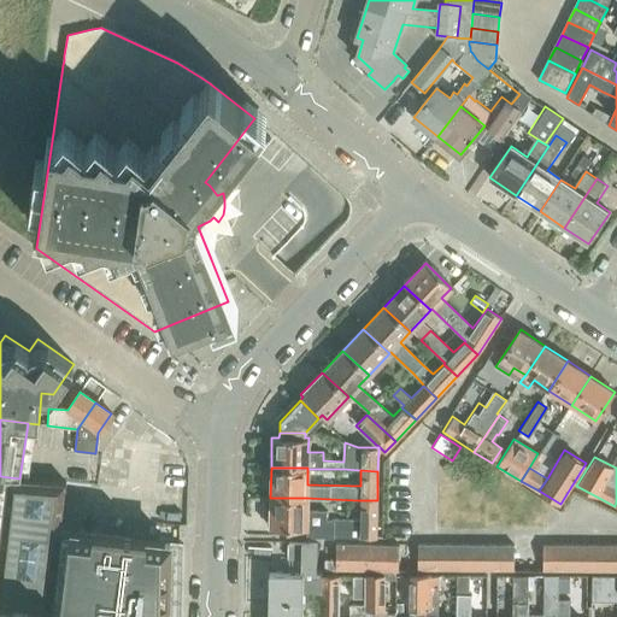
[(166,616),(169,542),(59,529),(65,481),(19,479),(0,476),(0,616),(166,616)]
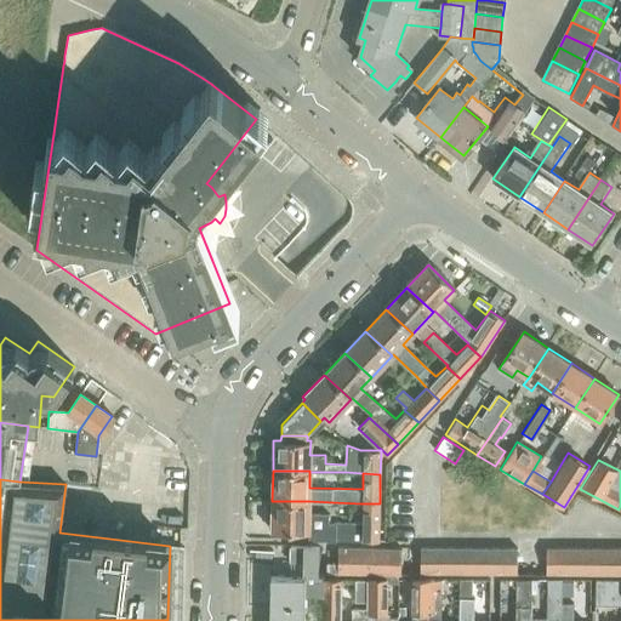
[(272,501),(271,531),(308,531),(308,539),(335,540),(362,541),(379,541),(380,503),(363,503),(362,524),(329,523),(329,513),(308,513),(309,501),(272,501)]
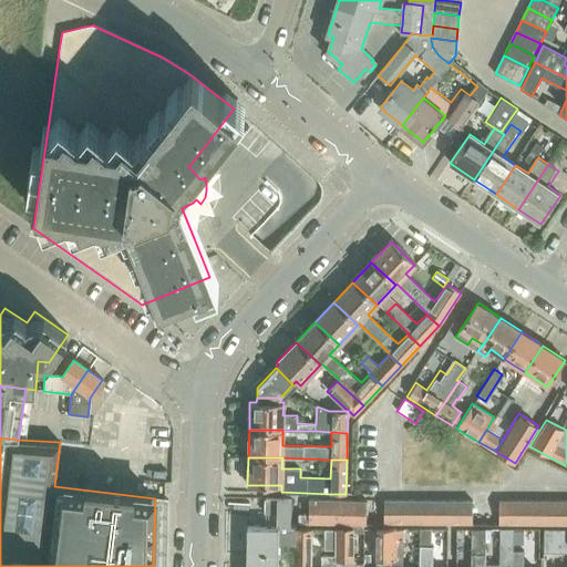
[(276,527),(246,527),(245,566),(276,566),(276,542),(295,543),(295,529),(295,527),(295,525),(289,525),(289,500),(276,500),(265,500),(264,513),(276,513),(276,527)]
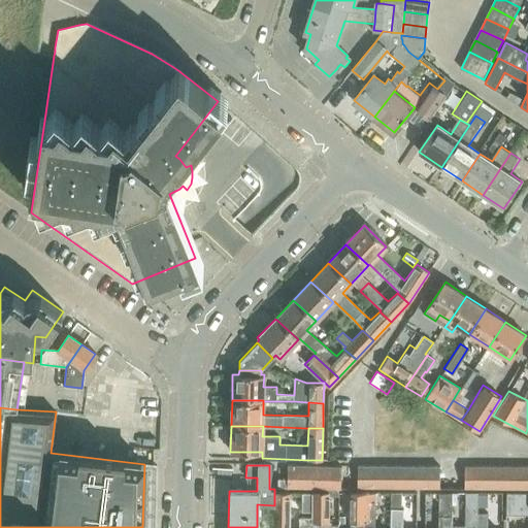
[(287,466),(287,489),(339,489),(339,465),(287,466)]
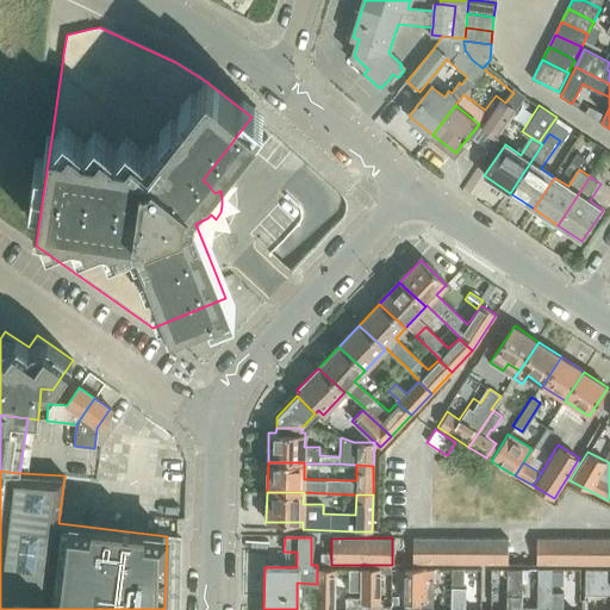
[(537,565),(609,564),(609,537),(537,539),(537,565)]
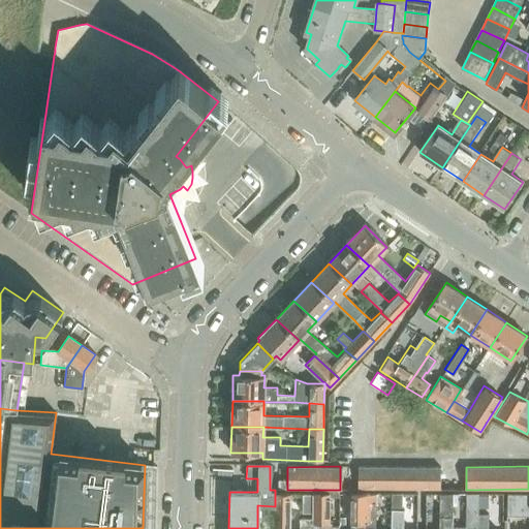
[(360,489),(442,490),(442,467),(360,467),(360,489)]
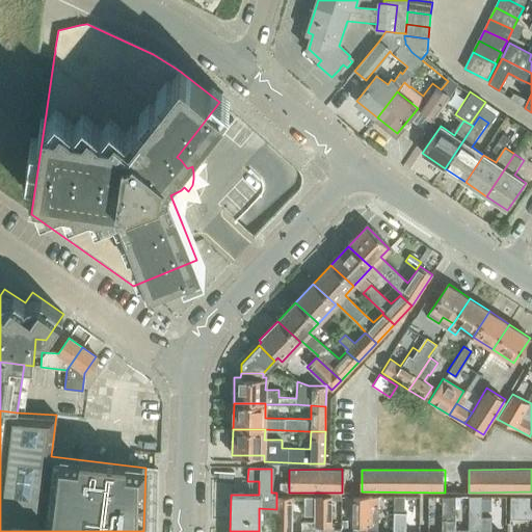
[(314,496),(314,497),(314,514),(314,521),(314,525),(316,525),(315,531),(341,531),(342,528),(334,528),(334,525),(330,525),(330,496),(314,496)]
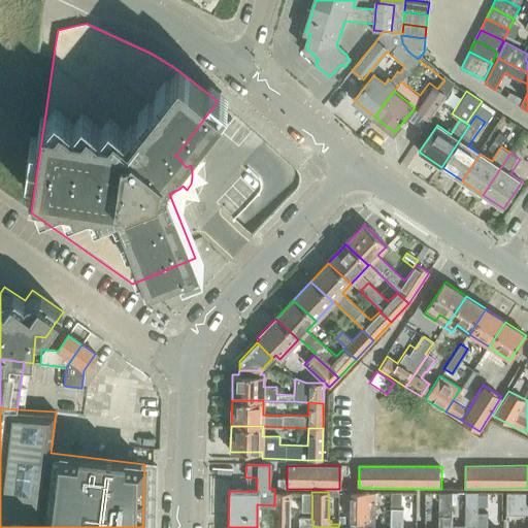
[(364,527),(365,522),(365,493),(349,492),(348,521),(348,527),(364,527)]
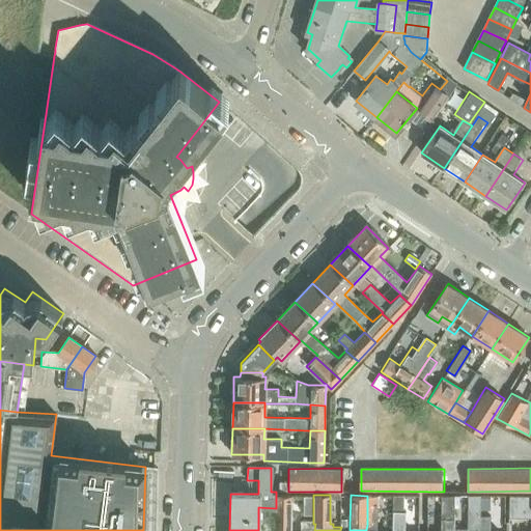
[(392,495),(392,511),(391,530),(402,530),(404,495),(392,495)]
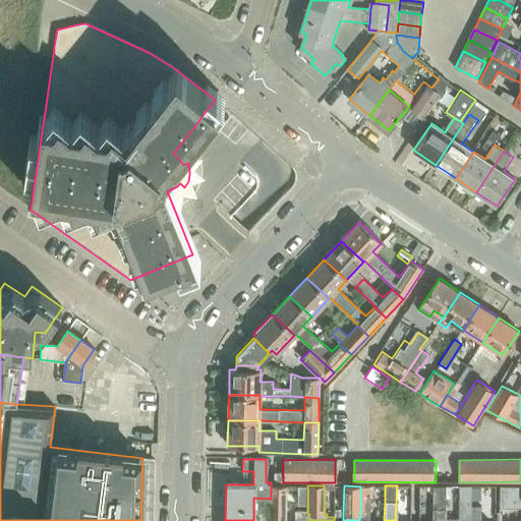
[(458,518),(447,518),(446,520),(471,520),(471,506),(471,498),(471,485),(458,485),(458,518)]
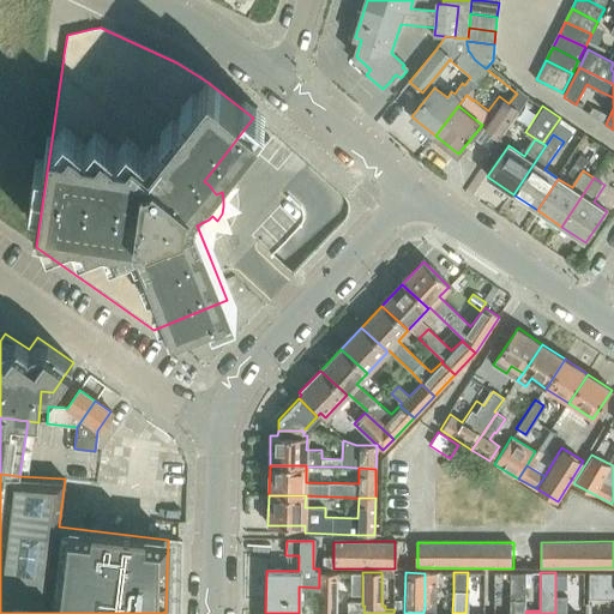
[(566,572),(555,572),(555,587),(566,587),(566,572)]
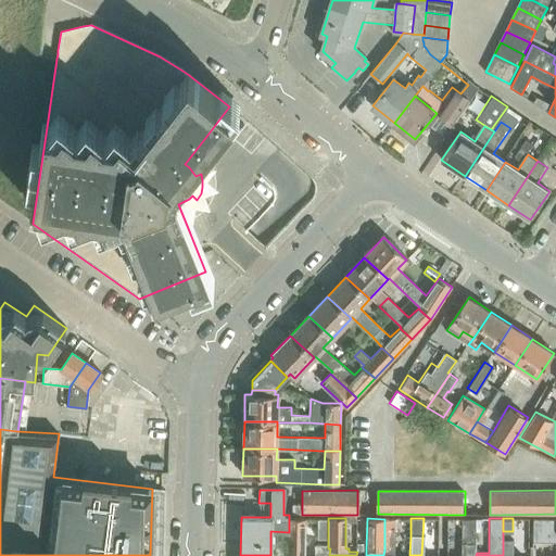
[(555,541),(555,518),(533,518),(532,541),(555,541)]
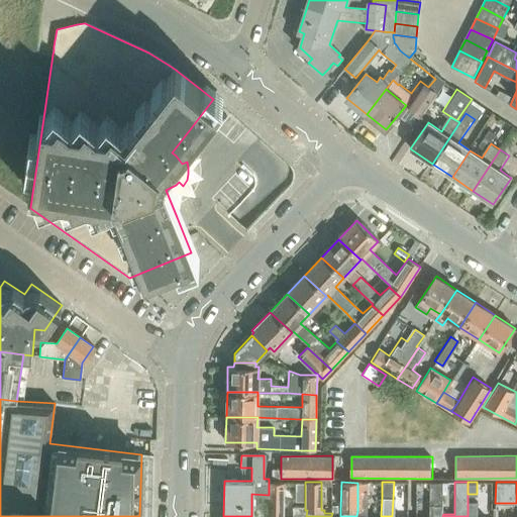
[(283,516),(283,483),(269,483),(268,516),(283,516)]
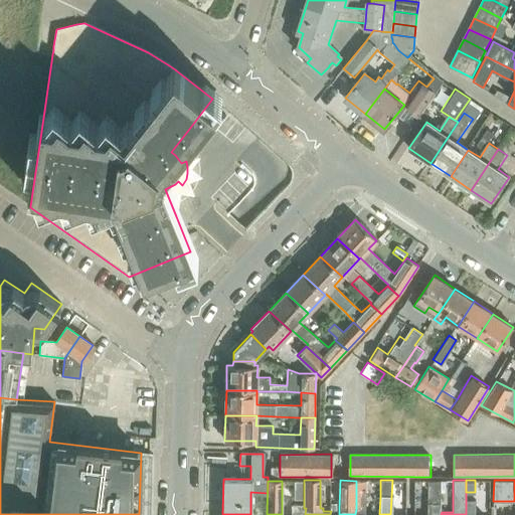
[(294,498),(304,498),(304,481),(294,481),(294,498)]
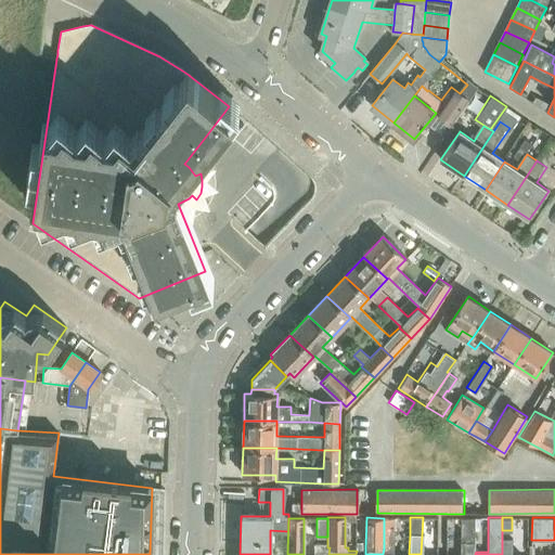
[(384,518),(384,549),(383,554),(392,554),(392,549),(394,518),(384,518)]
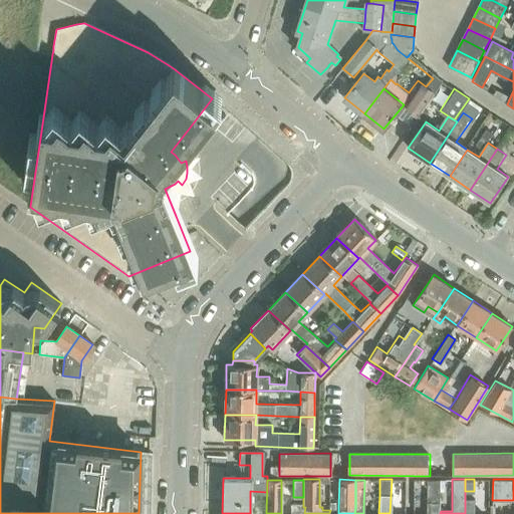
[(426,480),(426,513),(440,513),(441,511),(441,480),(426,480)]
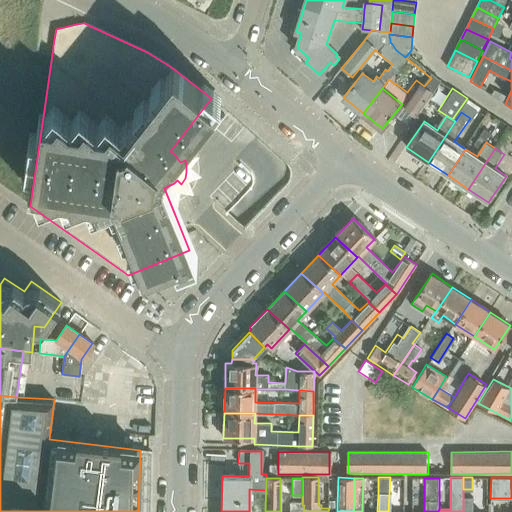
[(472,511),(473,497),(463,497),(463,511),(472,511)]
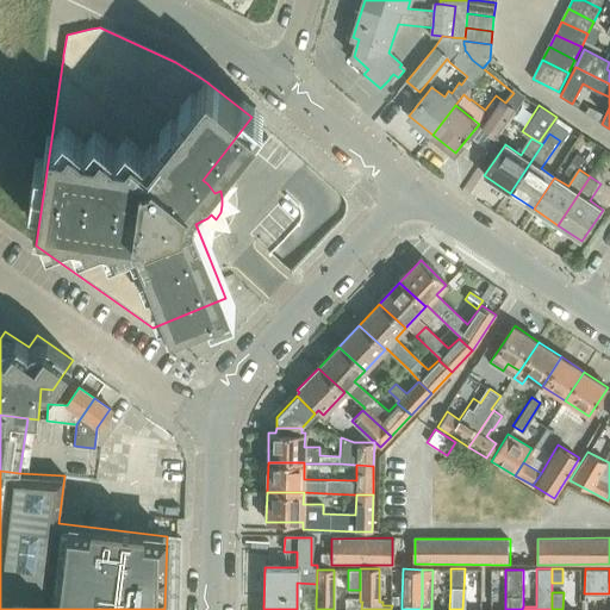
[(361,609),(362,602),(360,602),(360,597),(344,597),(344,609),(361,609)]
